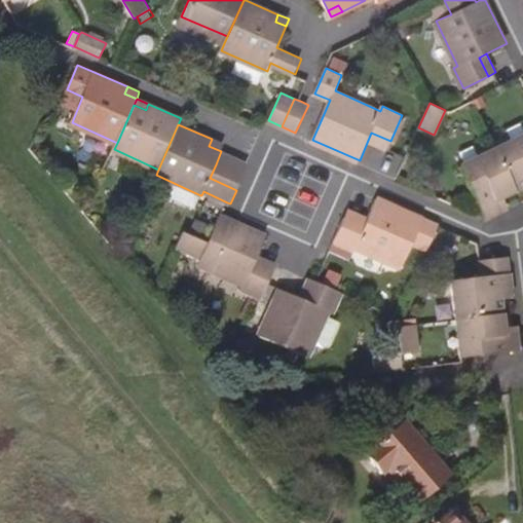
[(522,135),(495,149),(516,189),(522,186),(522,135)]
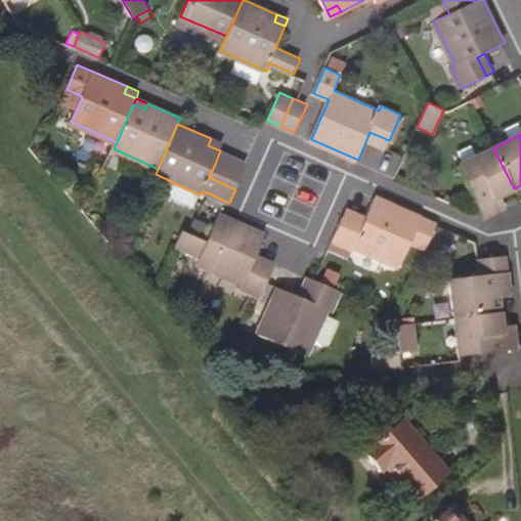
[(223,144),(211,138),(208,145),(220,150),(223,144)]
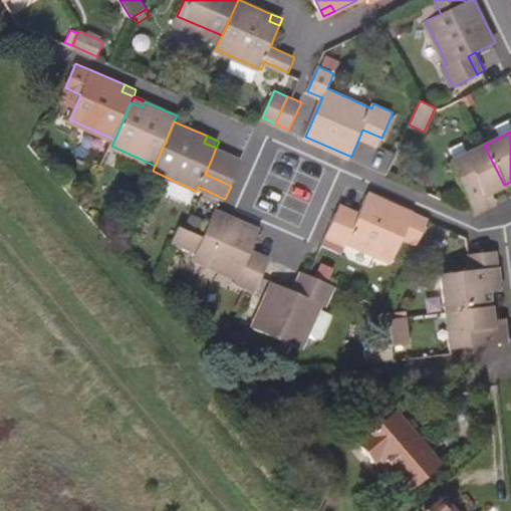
[(476,212),(497,201),(491,191),(504,185),(484,146),(452,162),(471,201),(476,212)]
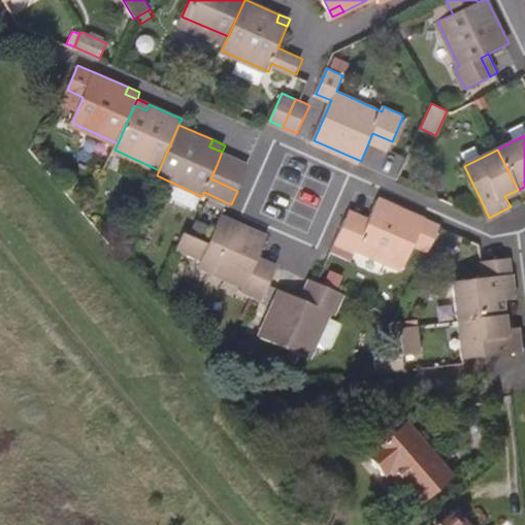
[(222,152),(217,165),(243,177),(250,163),(222,152)]
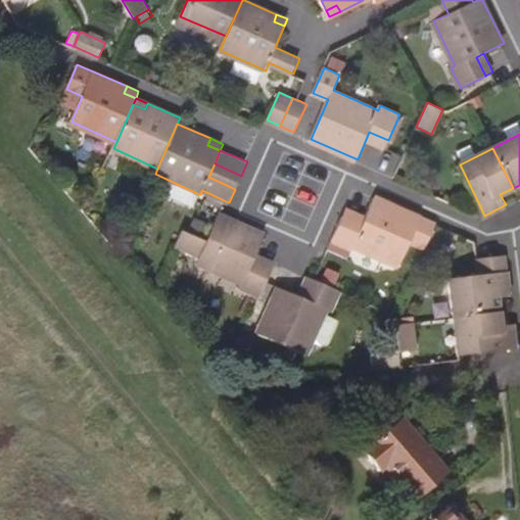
[(208,177),(235,189),(241,176),(215,163),(208,177)]
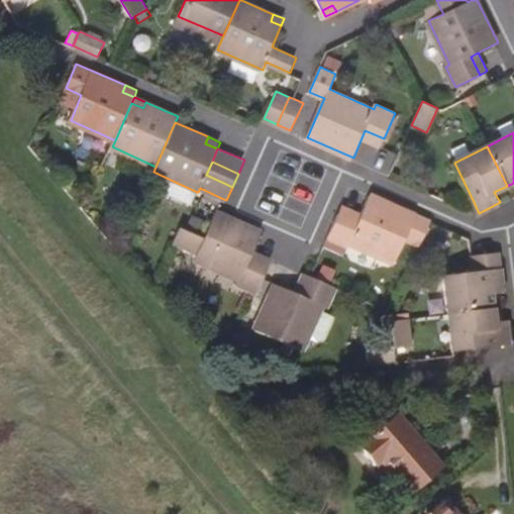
[(192,204),(197,192),(171,180),(166,192),(192,204)]
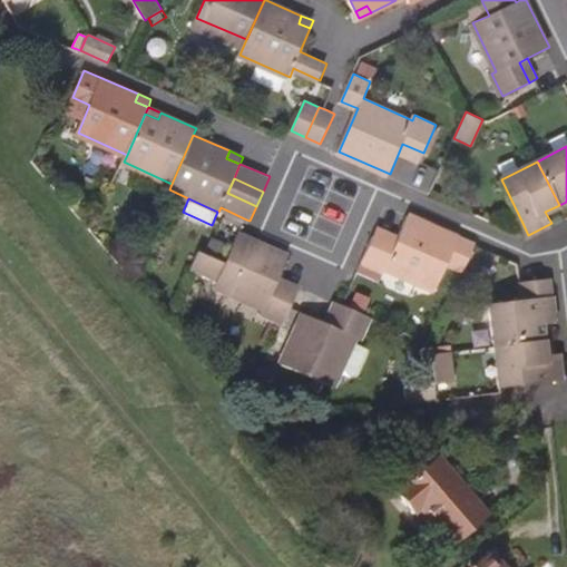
[(476,244),(410,214),(400,235),(396,245),(374,235),(363,263),(383,273),(385,269),(436,291),(447,265),(462,273),(476,244)]
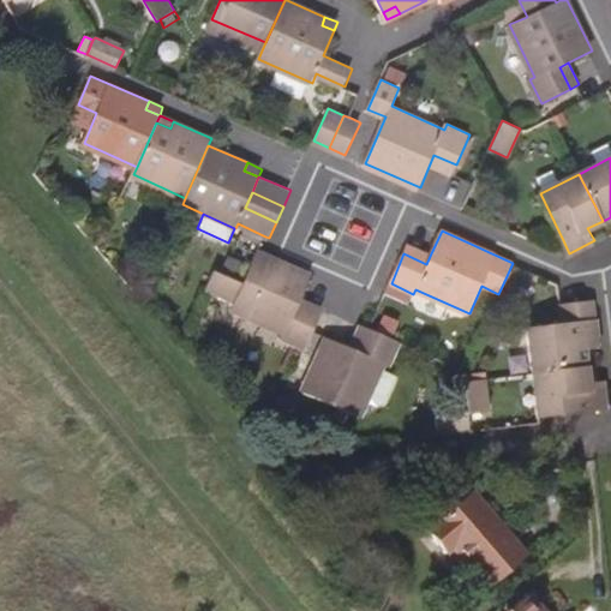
[(409,244),(403,253),(426,264),(431,253),(409,244)]
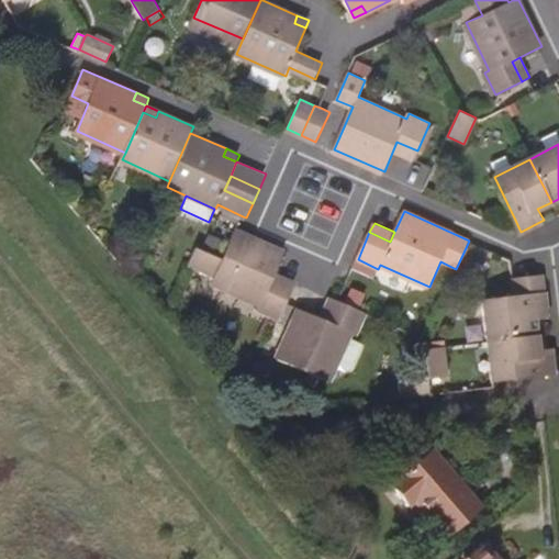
[(282,317),(293,291),(272,281),(277,271),(286,252),(237,230),(230,246),(224,258),(199,246),(191,263),(217,275),(214,282),(263,304),(260,308),(274,314),(282,317)]
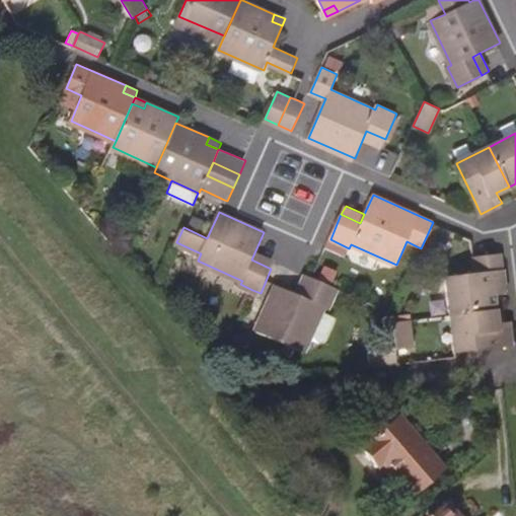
[(188,217),(183,227),(207,238),(212,227),(188,217)]
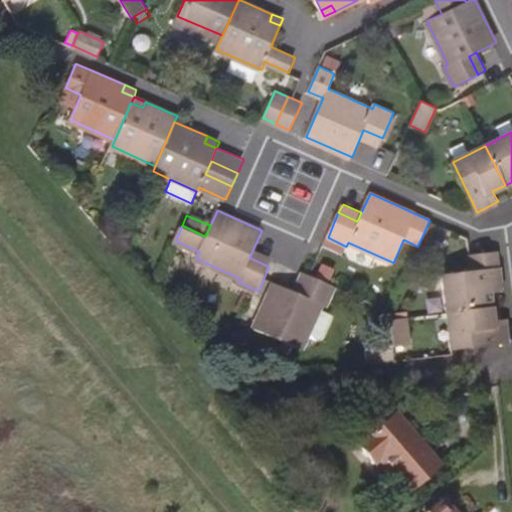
[(269,267),(273,258),(253,248),(249,258),(269,267)]
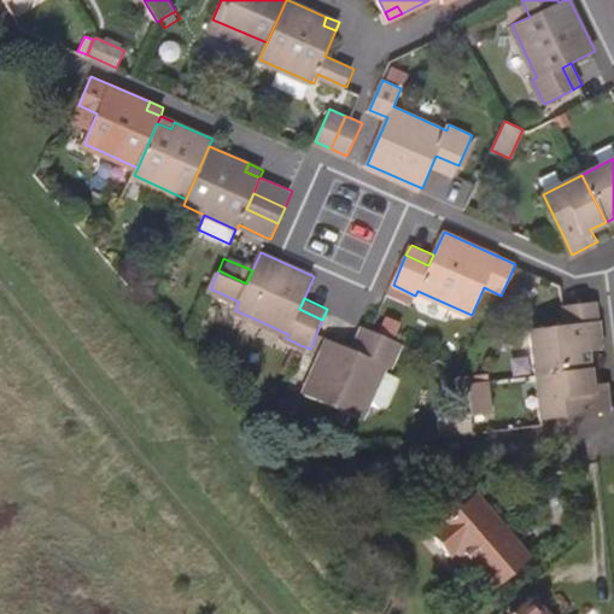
[(597,300),(566,304),(568,323),(534,327),(539,373),(592,367),(590,348),(603,346),(597,300)]
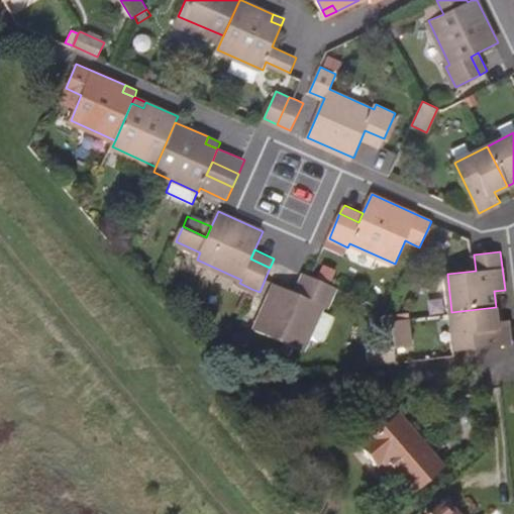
[(312,276),(304,272),(296,290),(305,294),(312,276)]
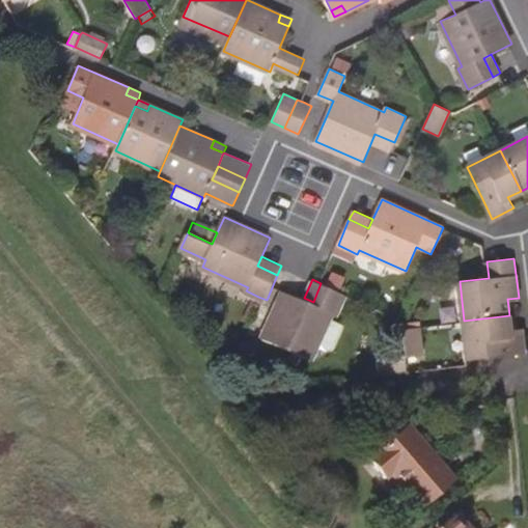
[(346,295),(321,283),(313,302),(304,298),(284,289),(264,336),(312,359),(320,345),(328,349),(335,345),(345,323),(332,316),(334,311),(338,313),(346,295)]
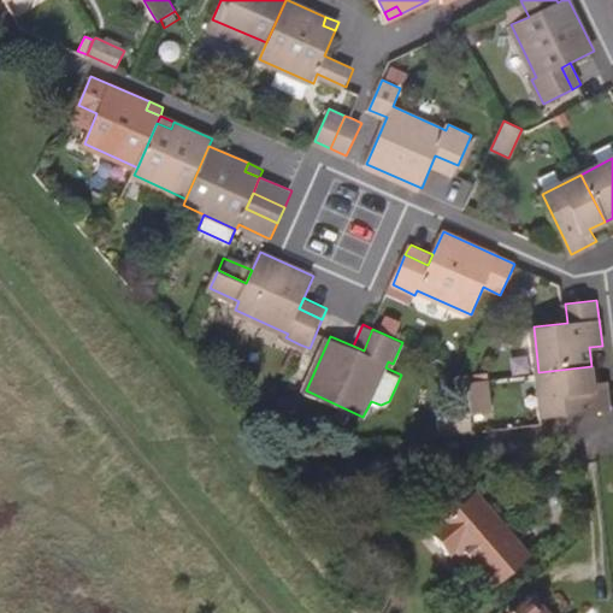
[(611,408),(607,379),(593,382),(591,366),(538,372),(544,417),(611,408)]
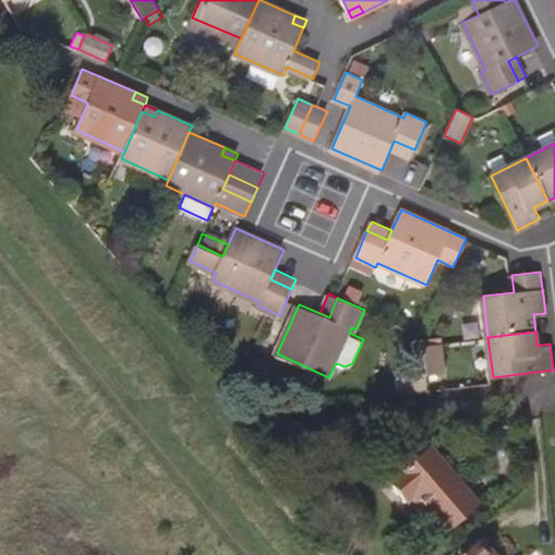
[(444,342),(424,345),(427,373),(447,371),(444,342)]
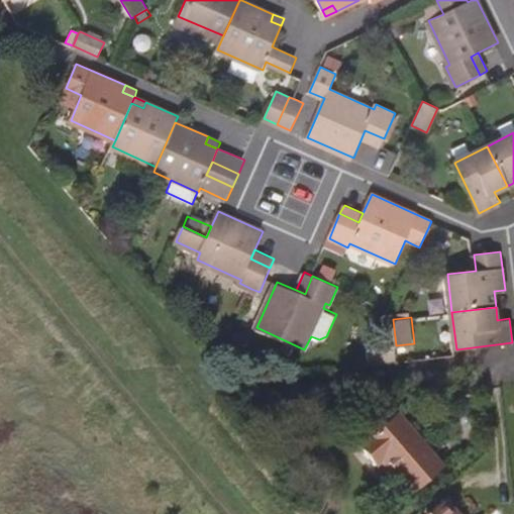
[(373,365),(398,362),(396,345),(370,348),(373,365)]
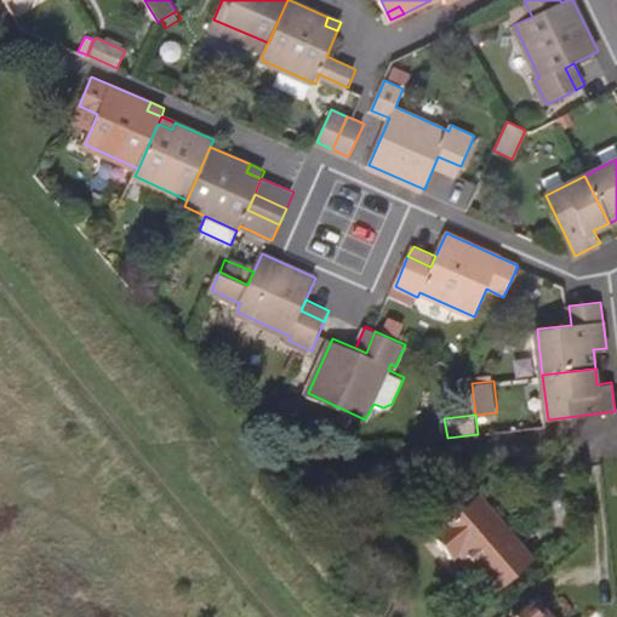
[(495,592),(532,559),(478,496),(433,533),(453,556),(460,550),(495,592)]
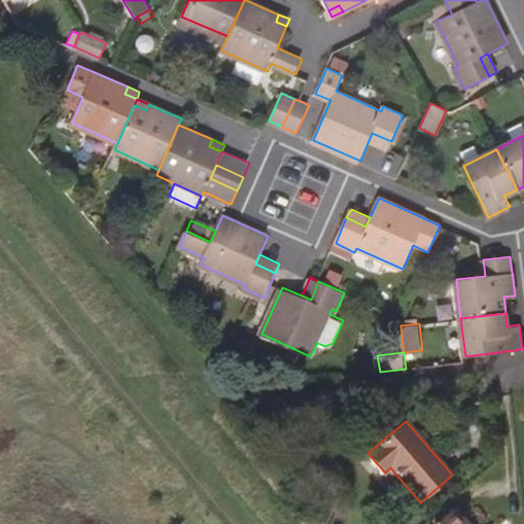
[(469,523),(459,512),(444,523),(469,523)]
